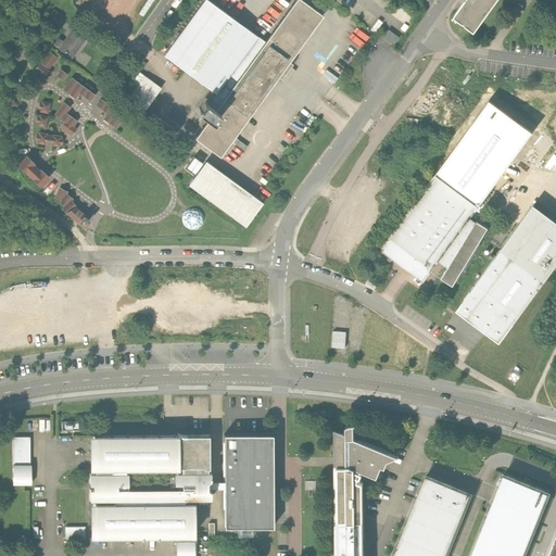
[(300,0),(295,0),(265,42),(239,24),(206,0),(204,0),(164,55),(190,75),(216,93),(207,105),(204,103),(199,112),(209,119),(196,138),(219,155),(278,75),(282,78),(287,73),(293,64),(288,61),(321,15),(300,0)]
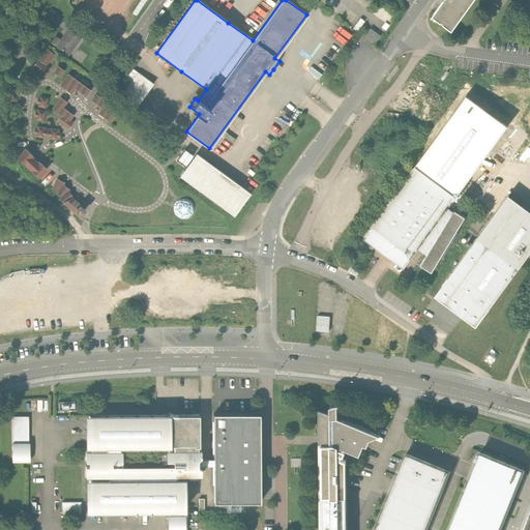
[(444,0),(434,16),(452,29),(473,0),(444,0)]
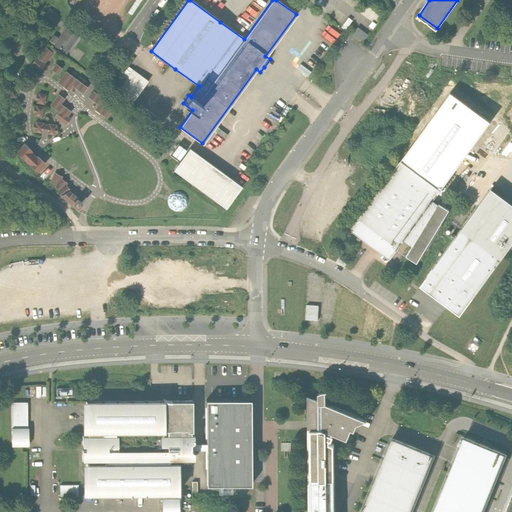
[(57,15),(49,9),(42,18),(51,24),(57,15)]
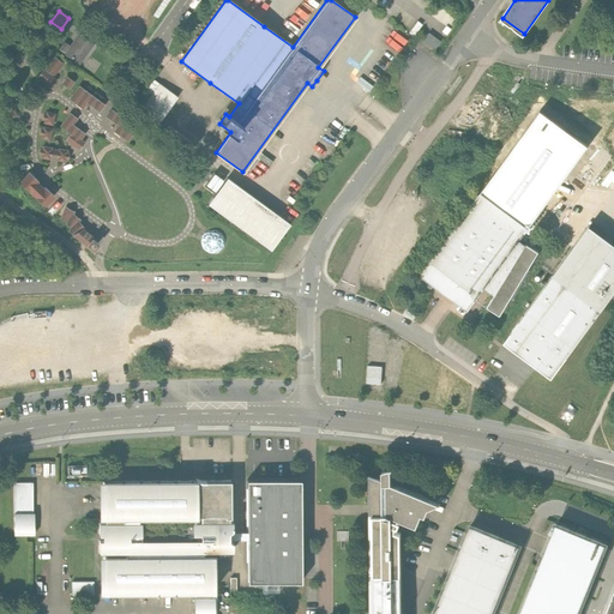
[(79,36),(71,48),(66,54),(78,62),(91,44),(79,36)]
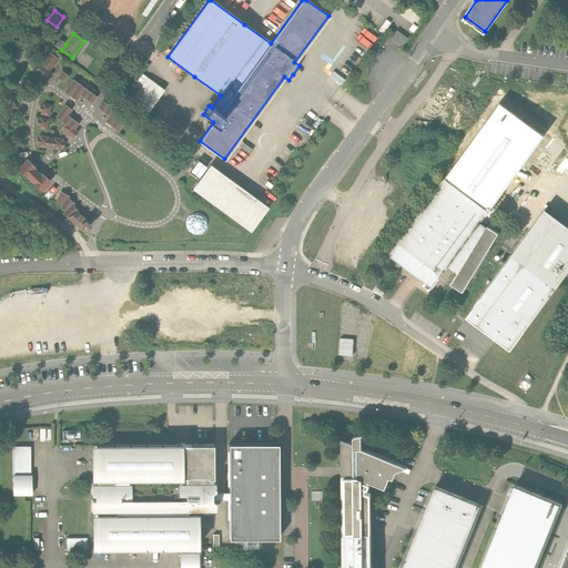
[(66,44),(59,40),(56,46),(61,50),(66,44)]
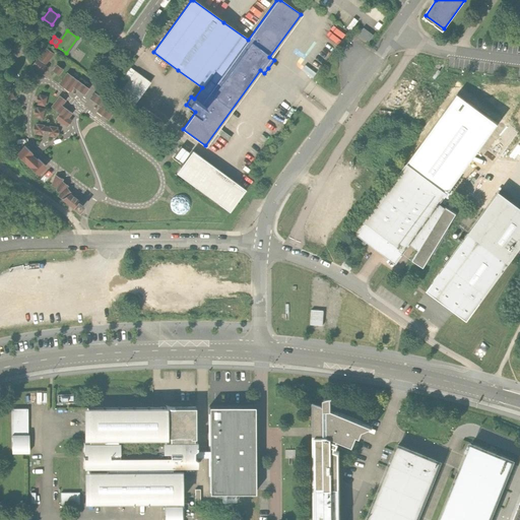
[(52,54),(45,49),(38,58),(45,63),(52,54)]
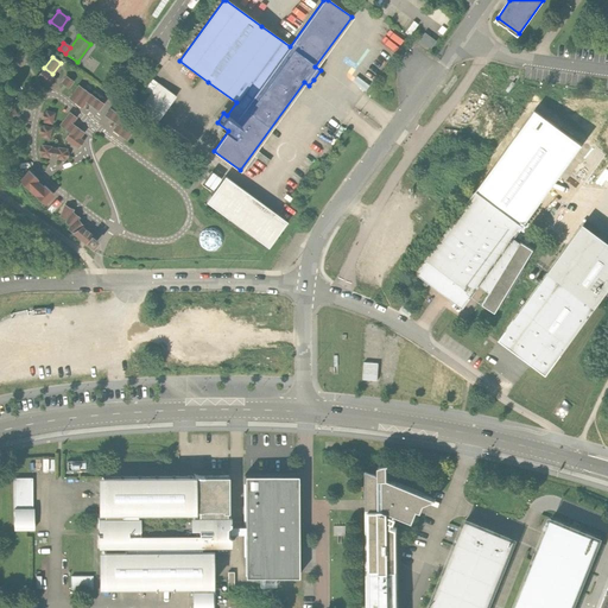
[(55,80),(43,70),(38,76),(50,86),(55,80)]
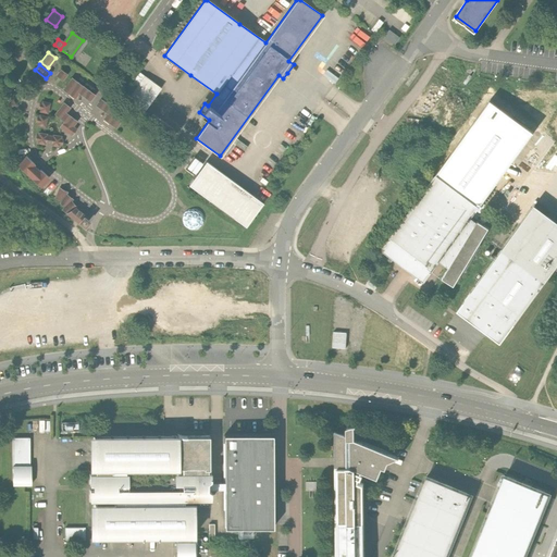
[(61,71),(57,76),(62,79),(66,74),(61,71)]
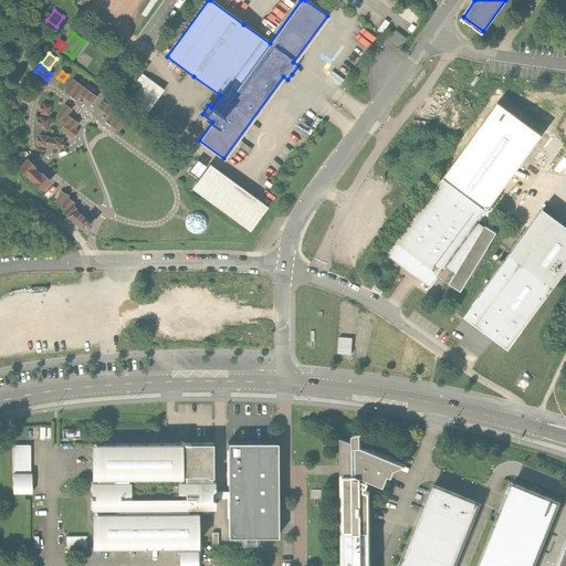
[(135,85),(139,88),(129,103),(145,115),(164,90),(143,74),(135,85)]
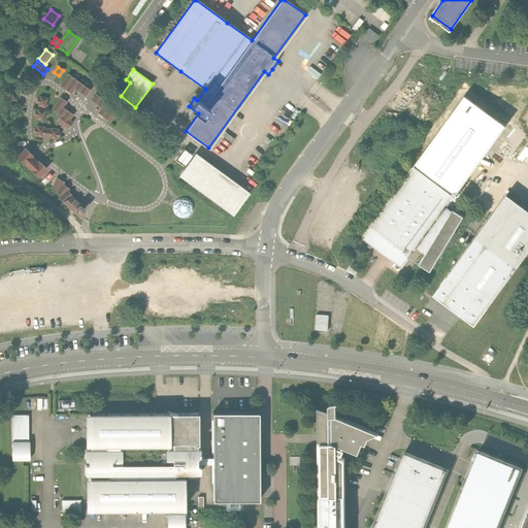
[(85,95),(89,90),(87,89),(78,83),(68,74),(60,85),(70,93),(74,88),(85,95)]
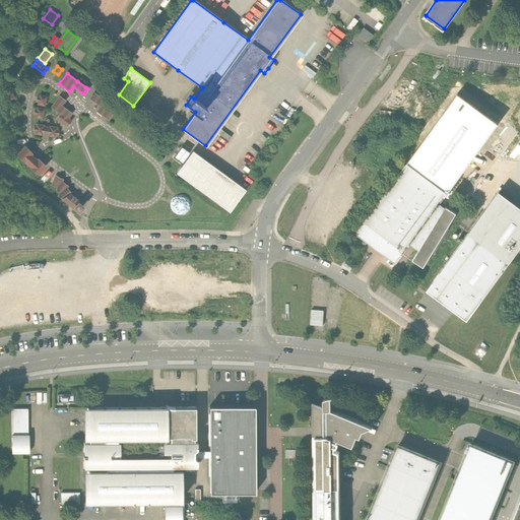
[(80,77),(77,81),(85,87),(88,83),(80,77)]
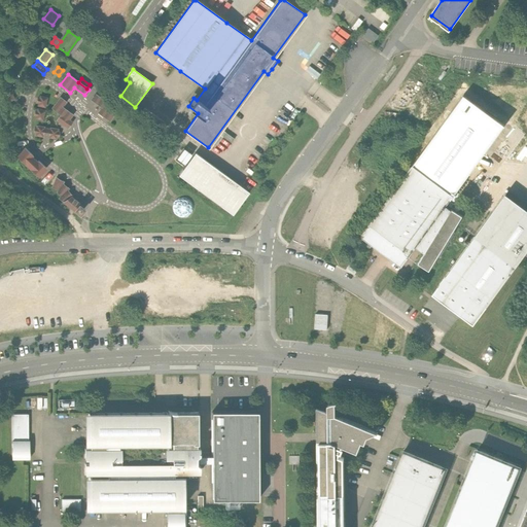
[(451,209),(446,205),(453,196),(453,195),(454,194),(505,124),(464,94),(413,164),(413,165),(412,166),(360,237),(401,267),(416,246),(424,252),(418,264),(429,270),(462,215),(451,209)]
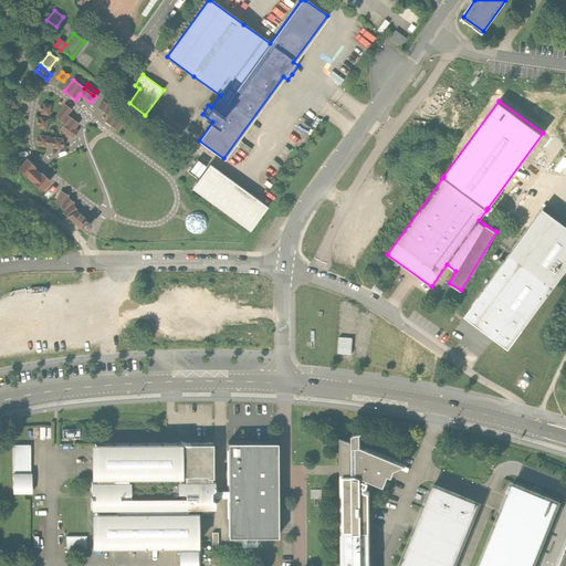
[(125,118),(103,102),(98,107),(109,115),(105,122),(117,129),(125,118)]
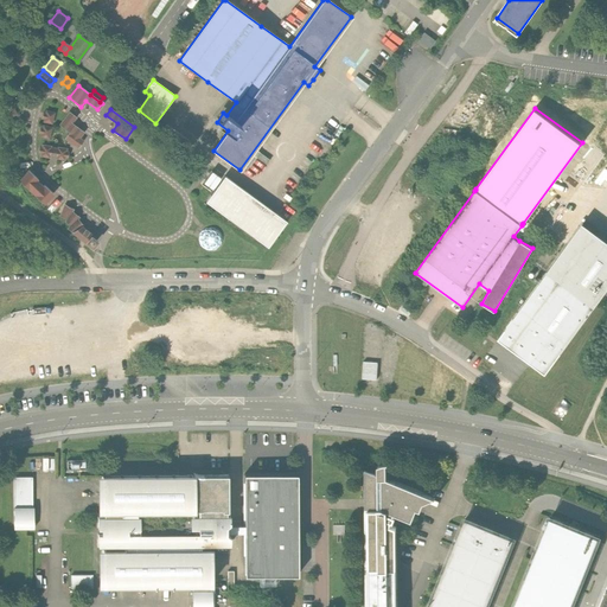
[(42,117),(44,119),(44,121),(51,123),(53,113),(46,112),(45,114),(43,113),(42,117)]
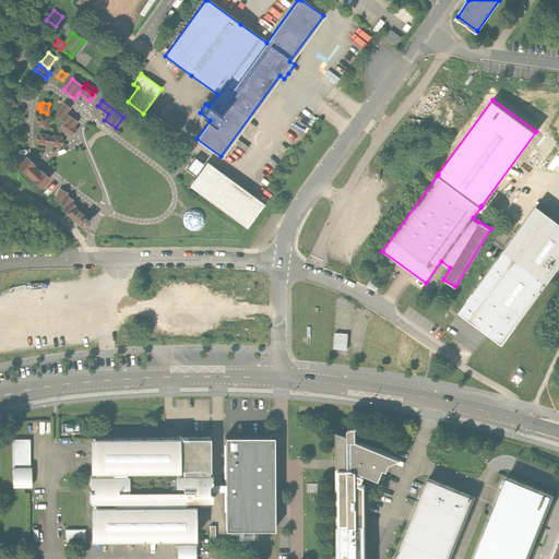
[(69,108),(63,104),(56,115),(64,121),(60,127),(71,135),(75,130),(72,127),(76,121),(66,114),(69,108)]
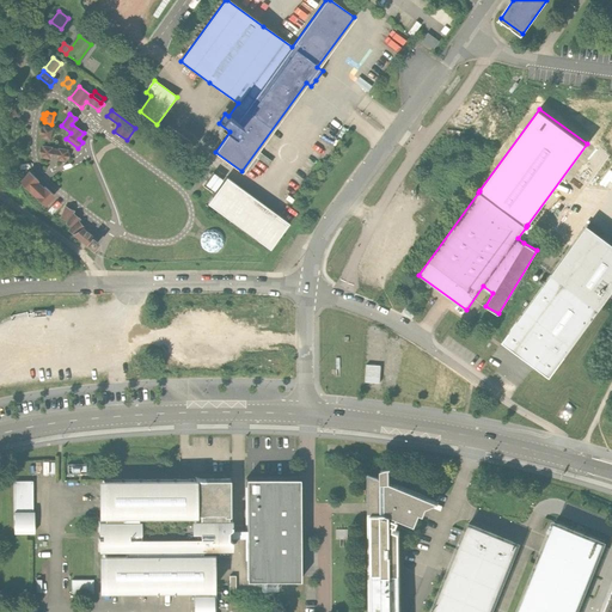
[(40,134),(42,134),(41,138),(49,139),(51,129),(43,127),(43,129),(40,129),(40,134)]
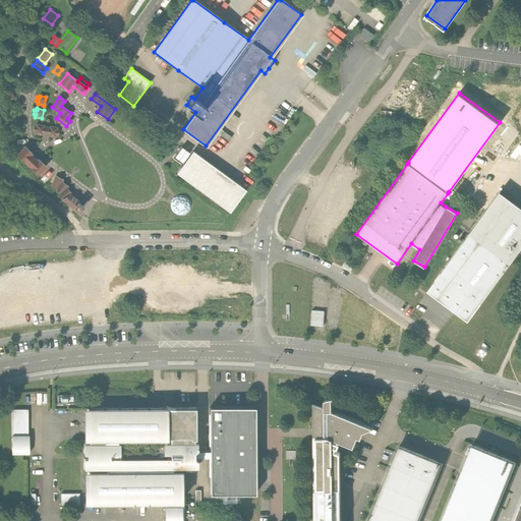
[(36,127),(34,127),(33,131),(36,131),(35,133),(42,134),(42,133),(49,134),(48,135),(55,136),(56,134),(58,134),(59,130),(56,130),(57,128),(50,127),(50,128),(43,127),(43,126),(37,124),(36,127)]
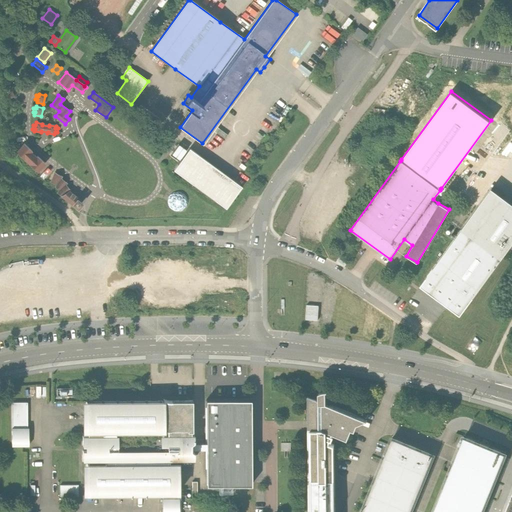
[(493,138),(492,153),(508,154),(508,138),(493,138)]
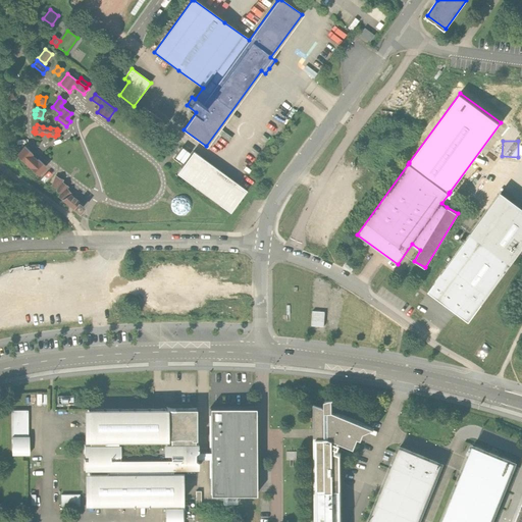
[(46,166),(24,147),(16,155),(38,175),(46,166)]
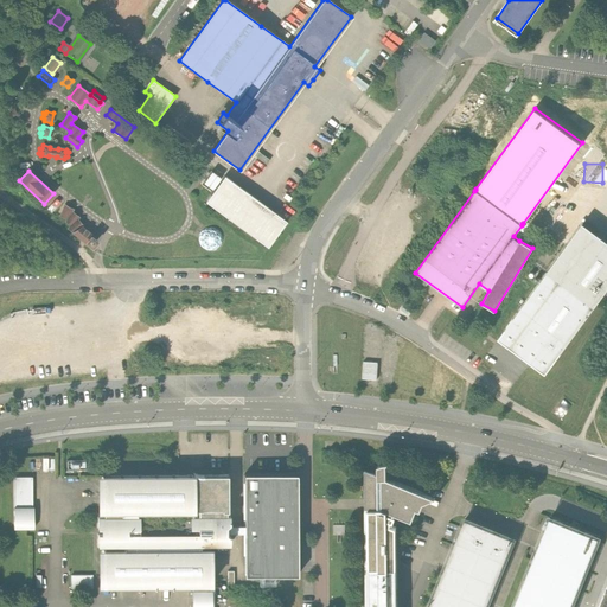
[(234,183),(224,177),(205,203),(268,248),(287,222),(234,183)]
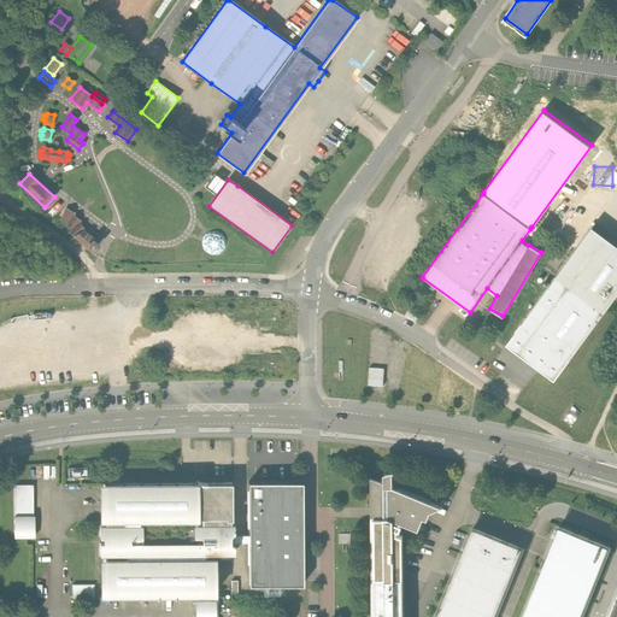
[(75,211),(66,207),(62,219),(68,224),(66,227),(71,230),(69,233),(93,253),(99,245),(94,241),(95,240),(83,230),(86,228),(78,223),(81,221),(74,215),(75,211)]
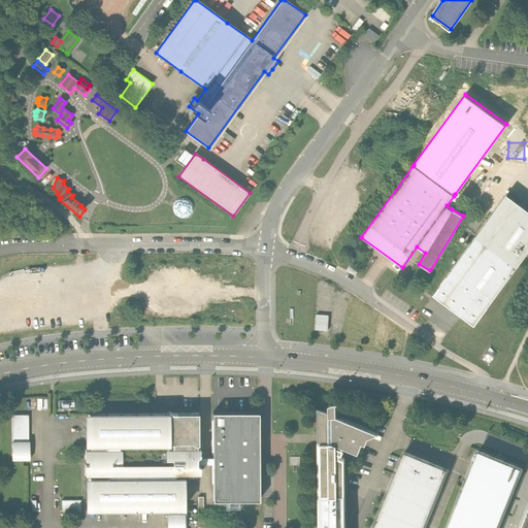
[(527,208),(506,193),(433,294),(474,324),(527,250),(527,208)]
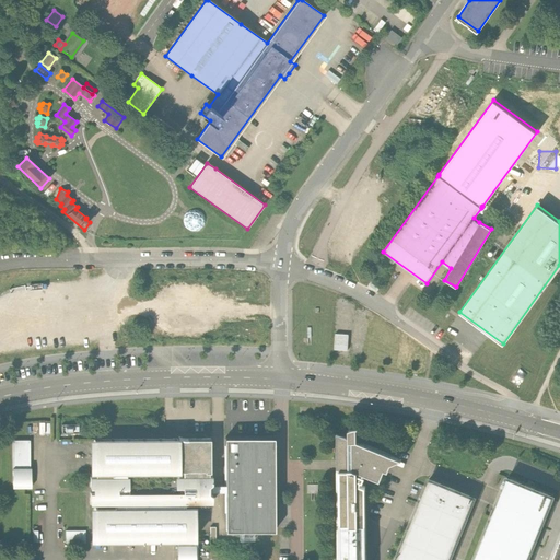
[(187,229),(191,231),(197,231),(201,229),(203,224),(205,220),(203,216),(200,211),(196,209),(190,210),(186,212),(184,216),(183,221),(184,225),(187,229)]
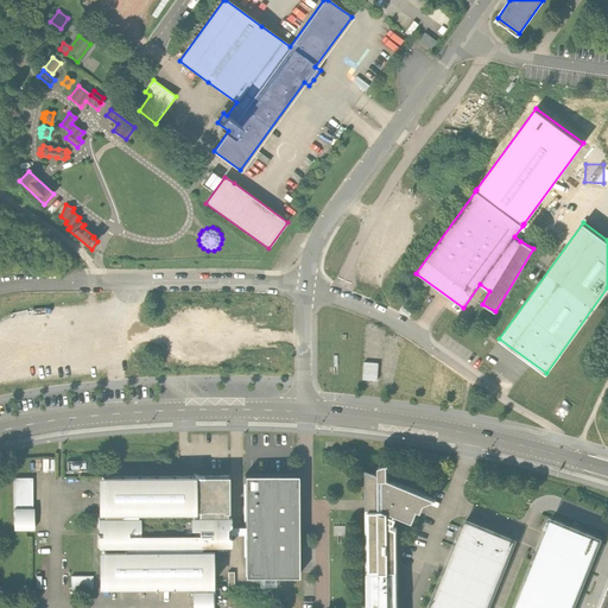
[(366,506),(366,511),(366,607),(570,607),(599,538),(574,527),(550,519),(514,607),(486,607),(513,540),(466,520),(430,607),(397,607),(396,540),(396,530),(390,527),(392,524),(393,524),(396,519),(393,518),(394,515),(412,523),(417,511),(420,512),(424,505),(436,500),(430,496),(391,481),(387,480),(387,466),(388,466),(388,464),(382,466),(378,467),(378,476),(365,472),(366,501),(366,506)]
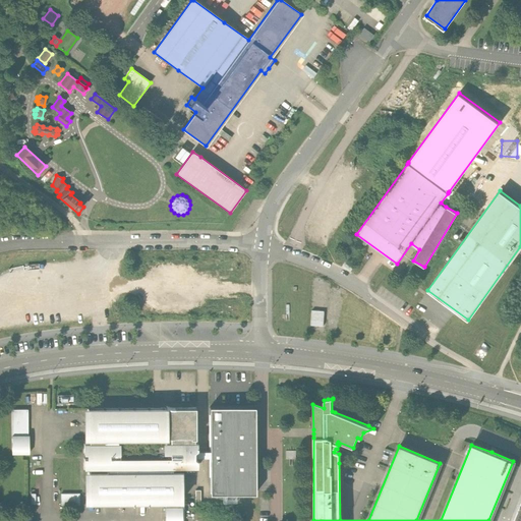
[(161,504),(165,504),(165,507),(164,520),(181,520),(182,507),(177,507),(177,504),(182,504),(182,471),(182,469),(198,468),(198,461),(195,459),(195,453),(197,450),(197,443),(194,443),(194,440),(196,440),(195,408),(175,409),(167,407),(159,407),(153,407),(83,409),(84,441),(90,441),(90,444),(83,444),(83,455),(87,455),(88,457),(88,459),(83,459),(83,470),(87,470),(87,472),(84,472),(84,505),(157,504),(161,504)]
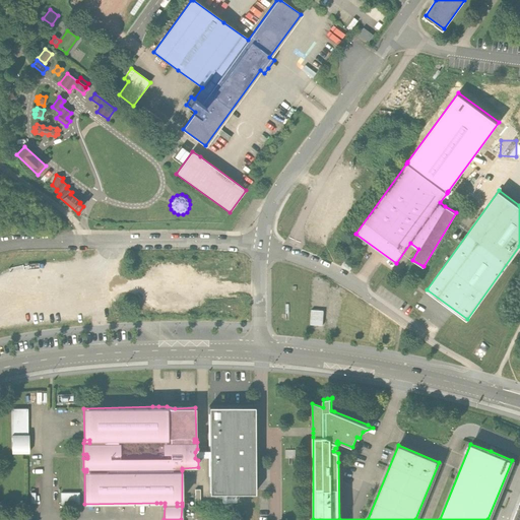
[(255,406),(209,407),(209,452),(209,458),(209,495),(210,495),(255,495),(255,493),(255,406)]
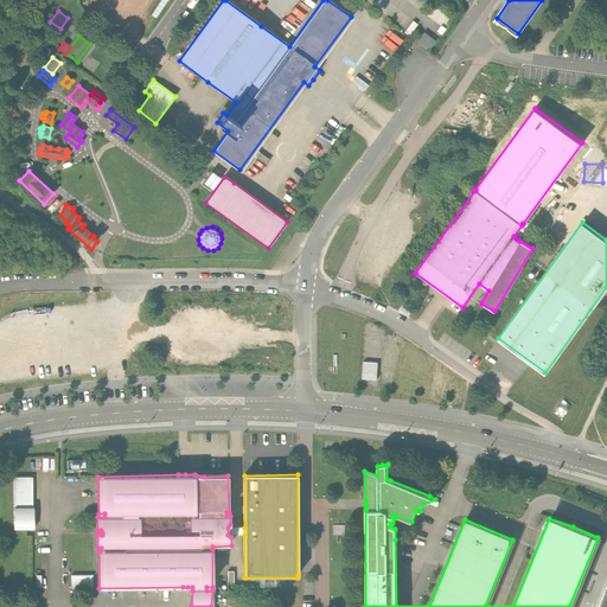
[(33,475),(14,475),(14,505),(33,505),(33,475)]
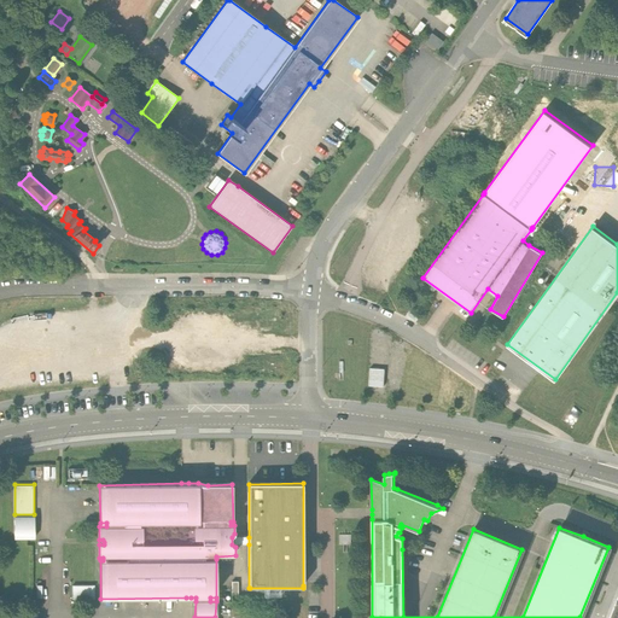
[(15,514),(15,537),(35,537),(35,514),(34,514),(15,514)]
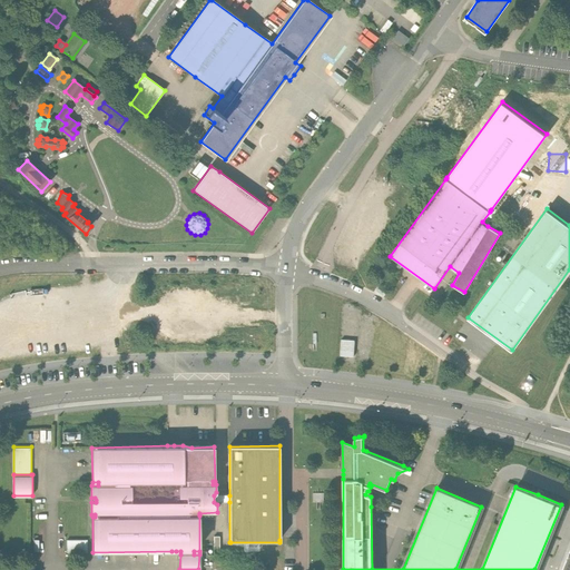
[(569,569),(569,547),(560,569),(569,569)]
